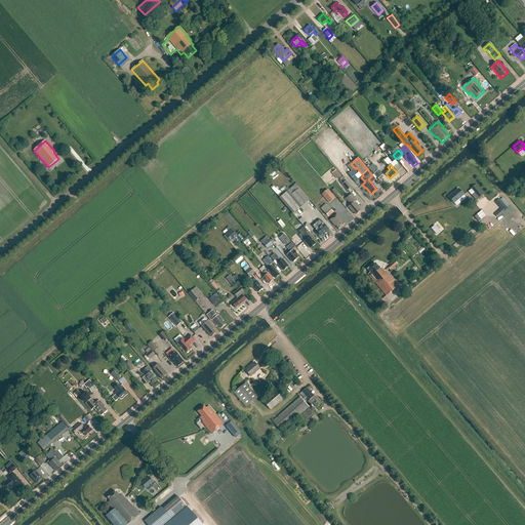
[(336,169),(332,173),(337,178),(341,175),(336,169)]
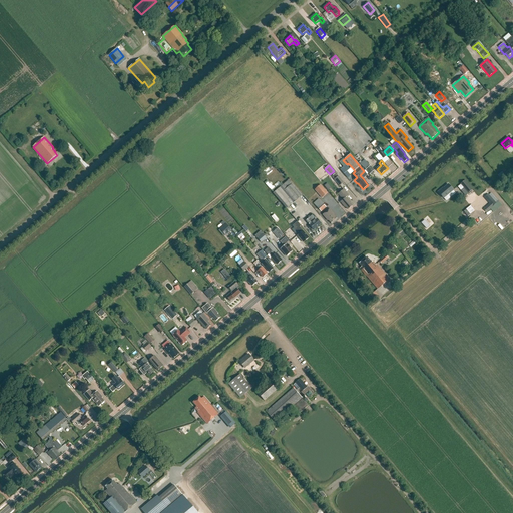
[(355,171),(352,167),(350,169),(346,165),(341,170),(348,178),(351,176),(350,175),(353,172),(355,171)]
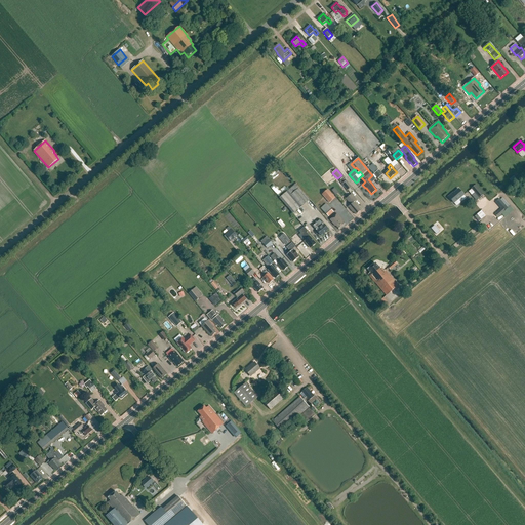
[(375,174),(379,178),(385,174),(380,170),(375,174)]
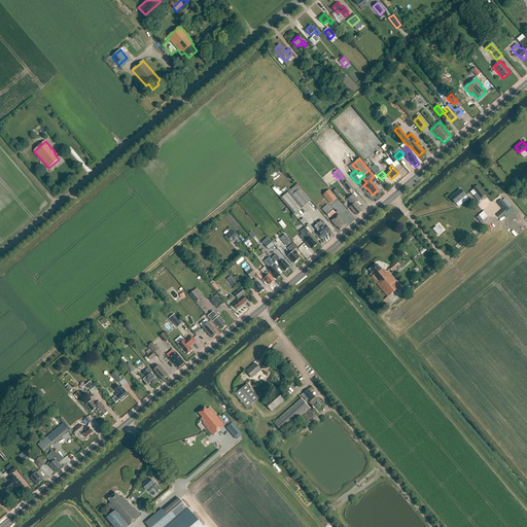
[(349,191),(353,187),(347,181),(344,183),(343,184),(349,191)]
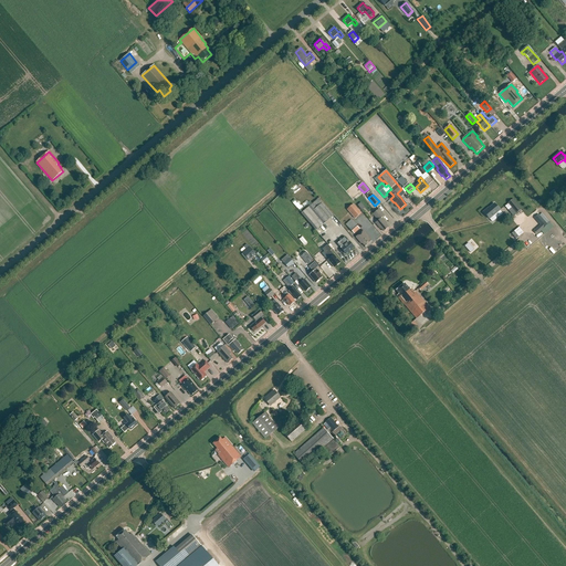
[(299,210),(302,207),(294,199),(291,201),(299,210)]
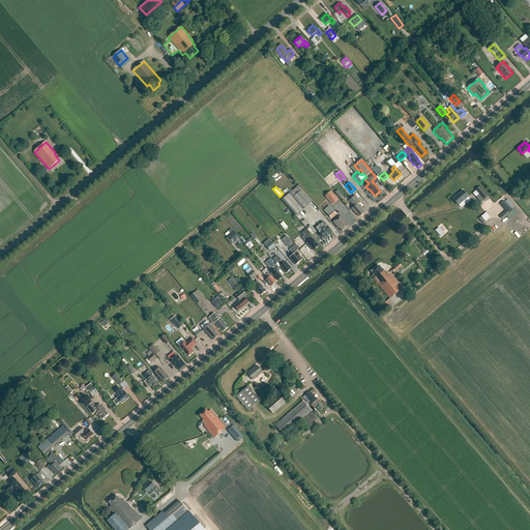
[(291,195),(290,194),(283,200),(296,216),(312,203),(299,187),(291,195)]
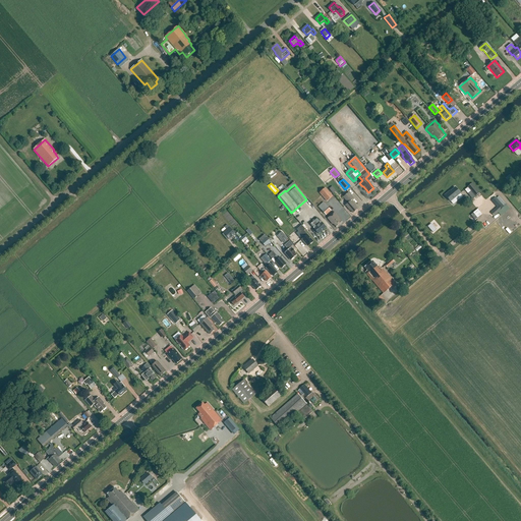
[(467,187),(475,196),(479,193),(471,184),(467,187)]
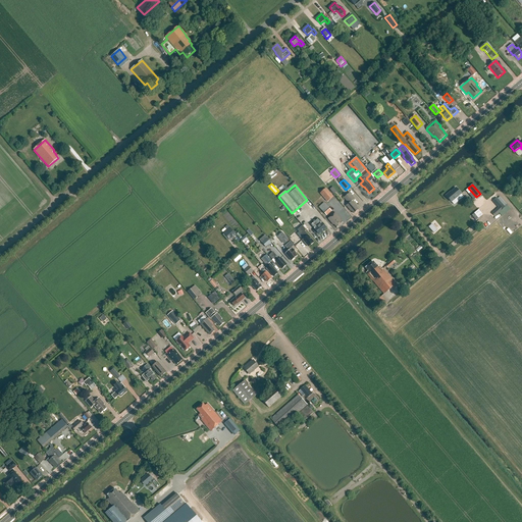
[(320,194),(327,202),(333,197),(326,188),(320,194)]
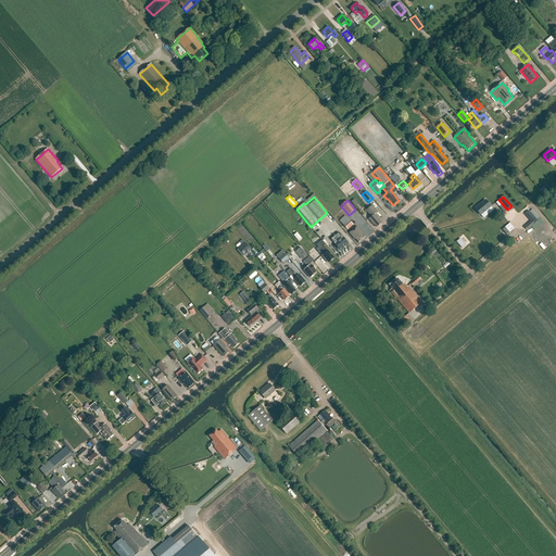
[(475,209),(480,215),(491,206),(485,201),(479,206),(479,205),(475,209)]
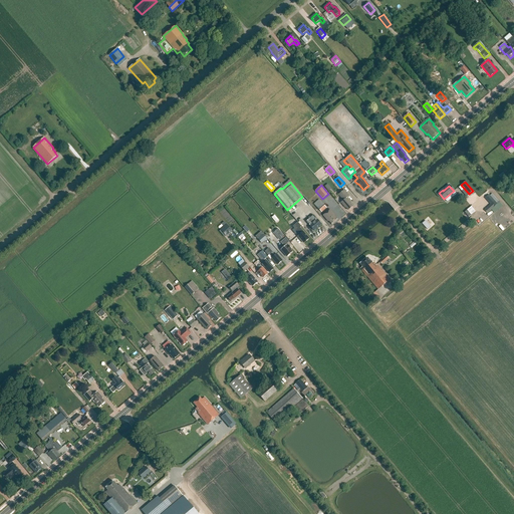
[(349,196),(344,190),(338,195),(343,201),(341,203),(345,208),(348,210),(352,207),(350,204),(351,203),(346,198),(349,196)]
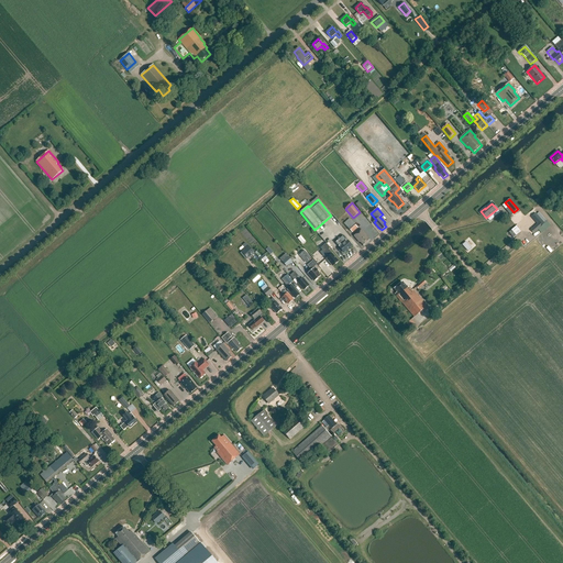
[(544,224),(542,221),(536,213),(531,218),(538,224),(531,230),(534,233),(544,224)]
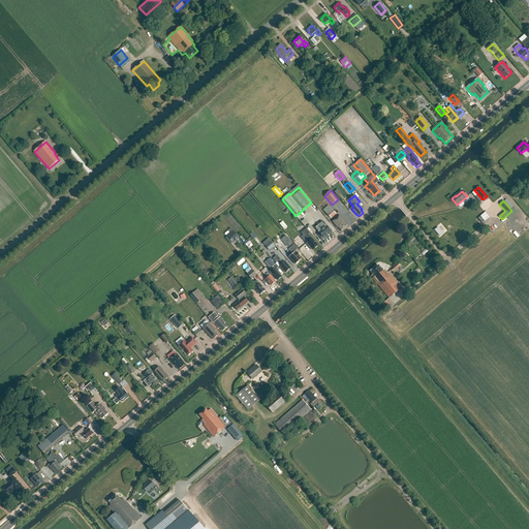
[(323,210),(329,216),(334,212),(329,206),(323,210)]
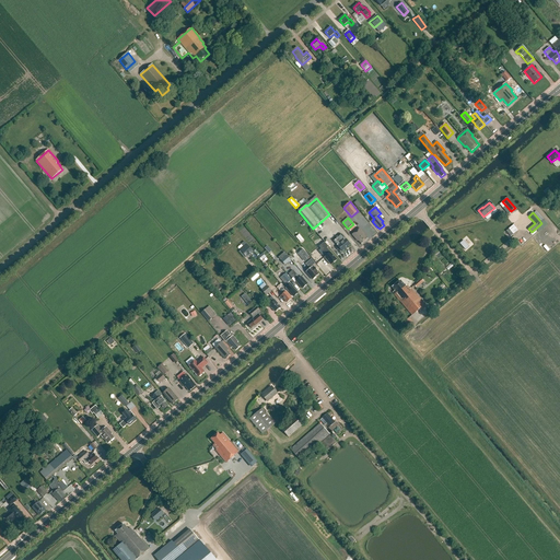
[(360,229),(352,235),(354,238),(358,242),(358,241),(361,244),(368,240),(364,235),(365,235),(360,229)]
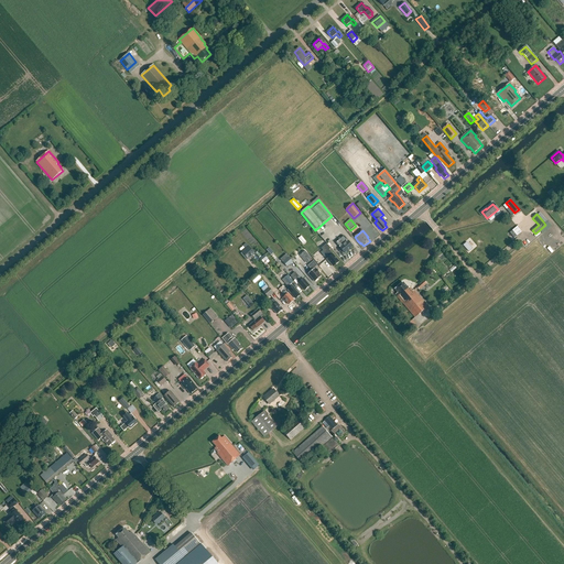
[(344,236),(336,242),(345,253),(353,247),(344,236)]
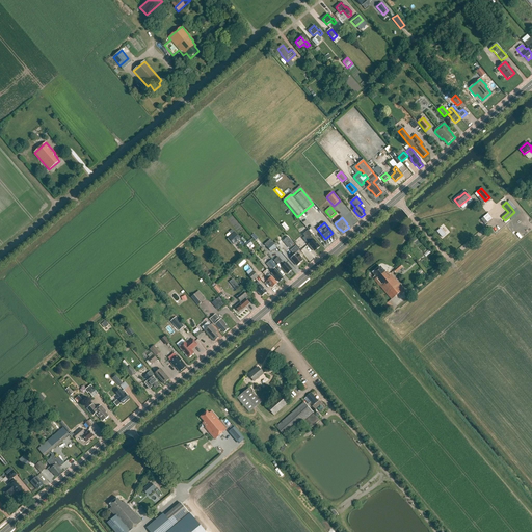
[(441,229),(436,232),(442,238),(446,235),(441,229)]
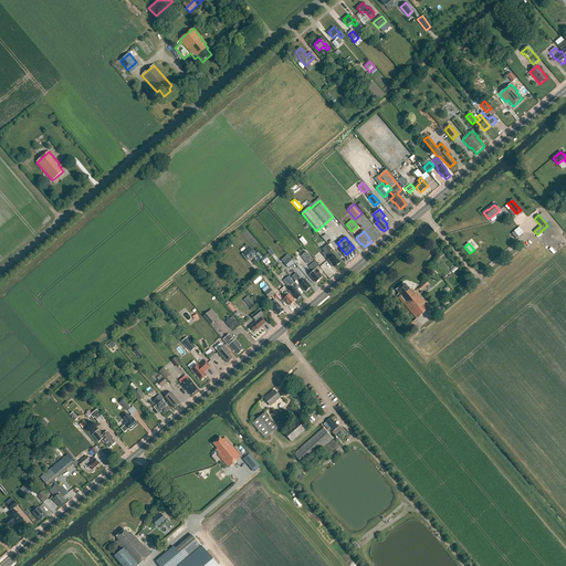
[(247,250),(243,253),(250,260),(257,254),(250,247),(248,244),(244,247),(247,250)]
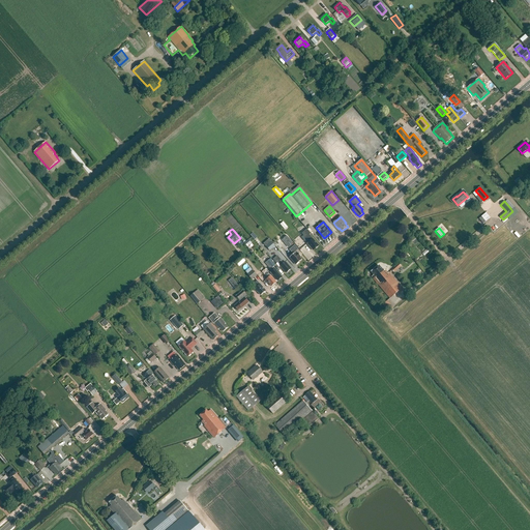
[(307,230),(302,234),(305,238),(308,242),(307,243),(307,244),(308,245),(308,246),(314,251),(316,248),(317,248),(318,246),(319,246),(310,235),(311,234),(307,230)]
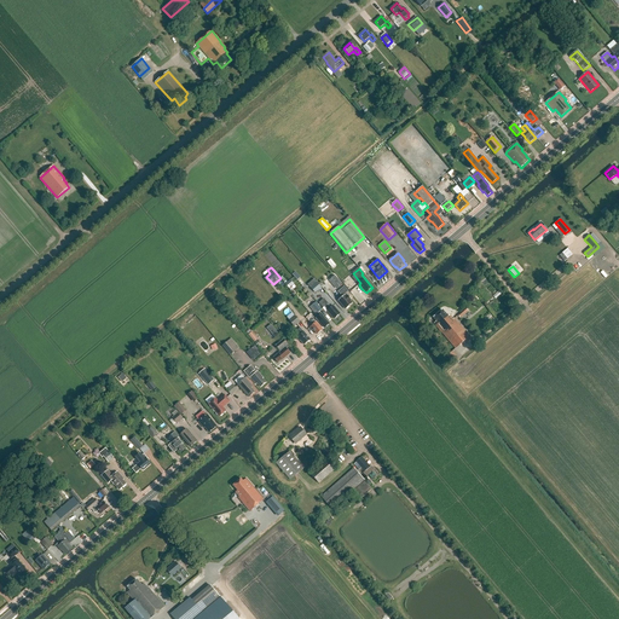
[(328,281),(335,289),(341,284),(335,276),(328,281)]
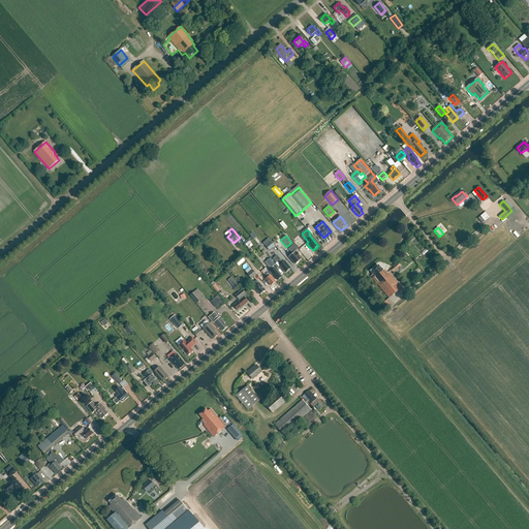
[(261,243),(269,251),(274,246),(268,238),(261,243)]
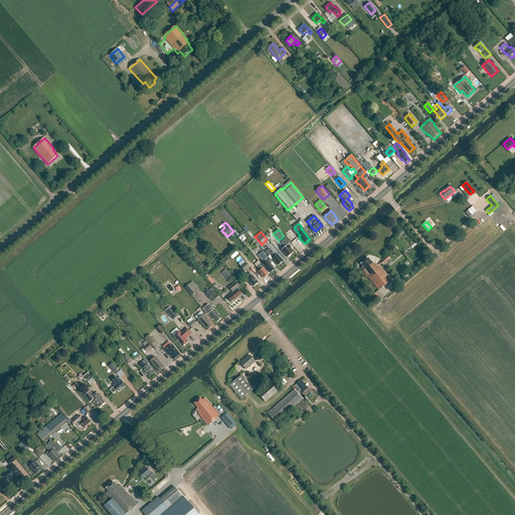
[(287,238),(282,243),(285,247),(282,250),(288,258),(288,256),(289,258),(291,255),(290,254),(293,252),(291,249),(287,244),(290,242),(287,238)]
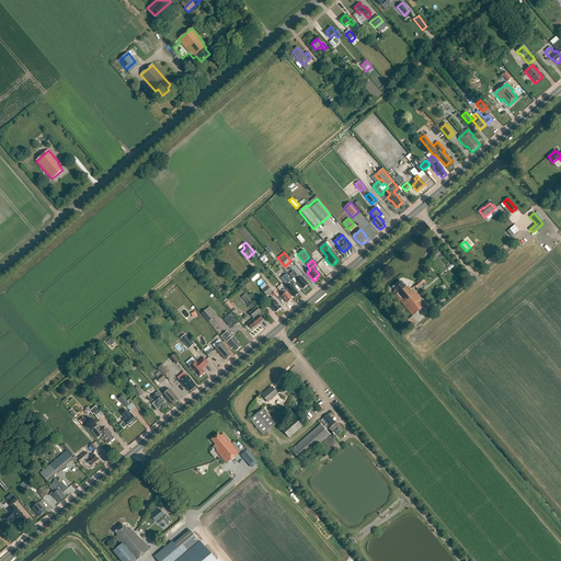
[(294,271),(290,275),(294,278),(297,282),(296,282),(302,289),(304,289),(306,288),(306,287),(308,285),(305,282),(306,282),(301,277),(300,278),(294,271)]
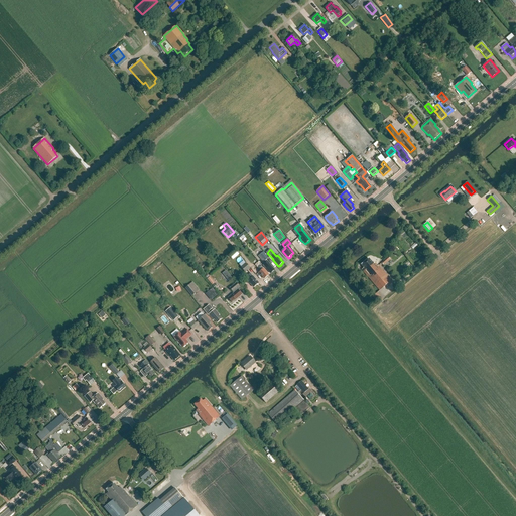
[(263,252),(260,255),(265,261),(268,258),(263,252)]
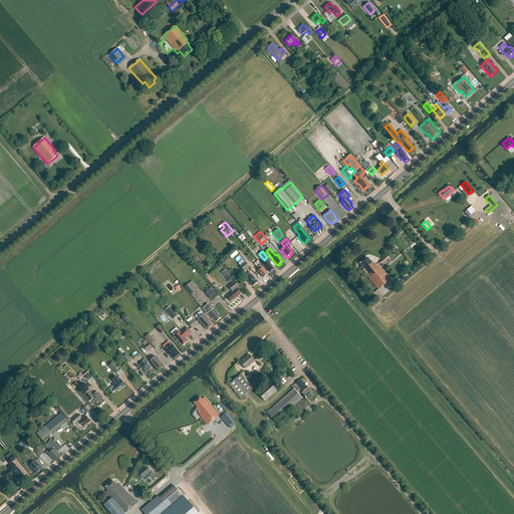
[(379,261),(382,264),(389,258),(387,256),(381,260),(379,261)]
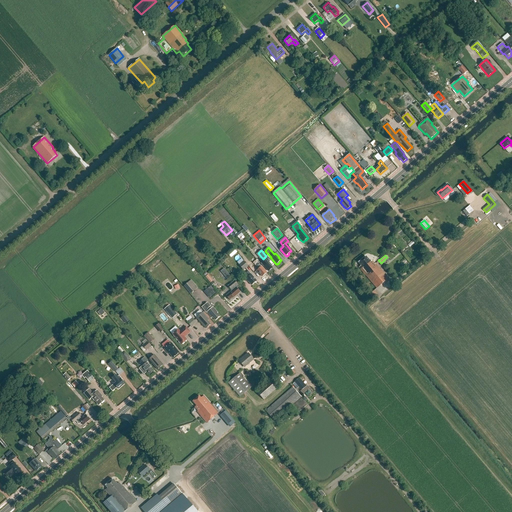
[(358,263),(361,266),(359,268),(377,289),(388,279),(384,274),(375,264),(372,261),(370,262),(366,256),(358,263)]
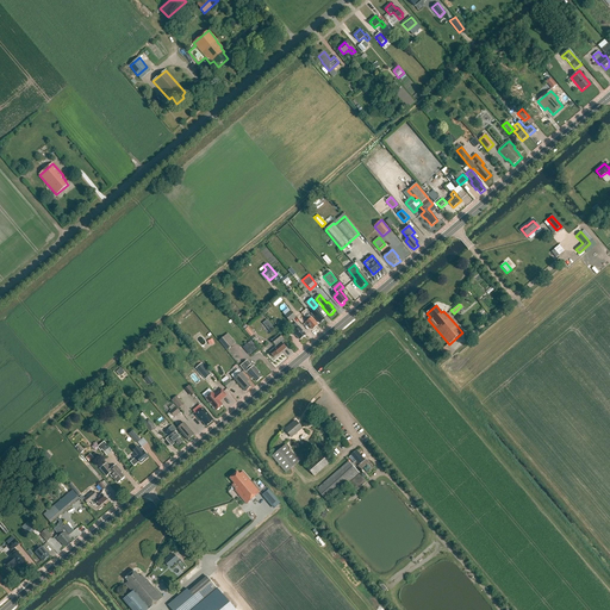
[(281,313),(288,323),(294,317),(287,309),(281,313)]
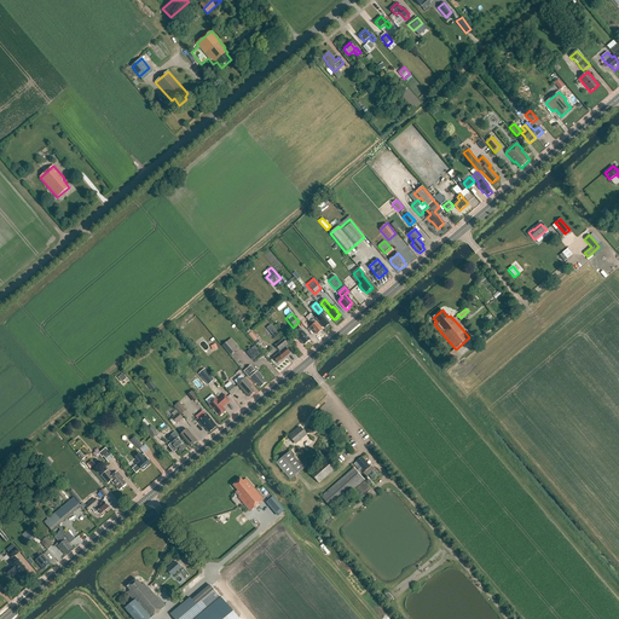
[(313,320),(314,319),(311,314),(306,318),(312,325),(310,328),(312,330),(313,330),(317,335),(323,330),(316,323),(313,320)]
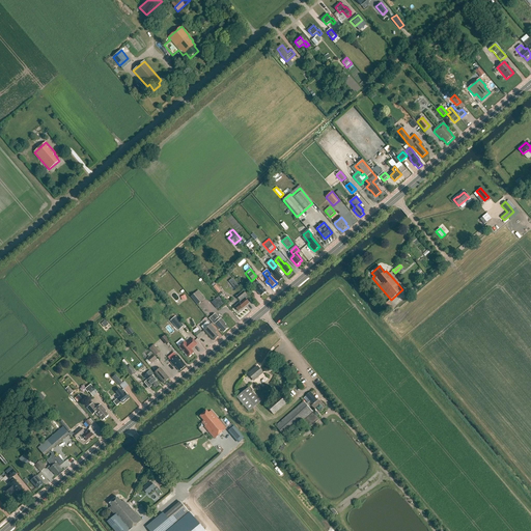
[(273,277),(274,276),(278,281),(282,278),(275,270),(271,274),(273,277)]
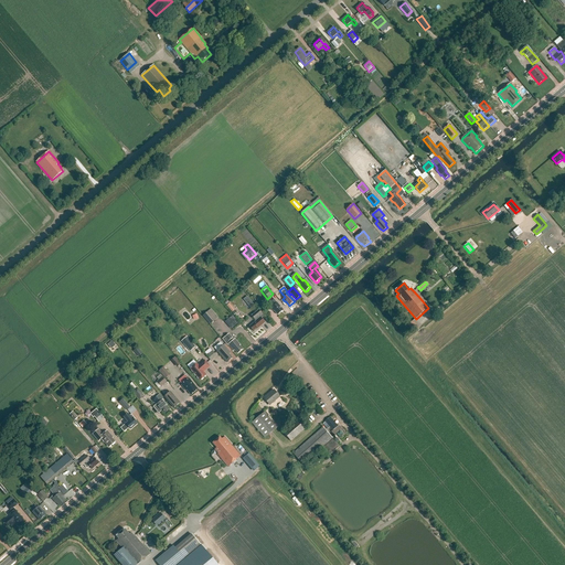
[(243,299),(251,308),(255,305),(246,296),(243,299)]
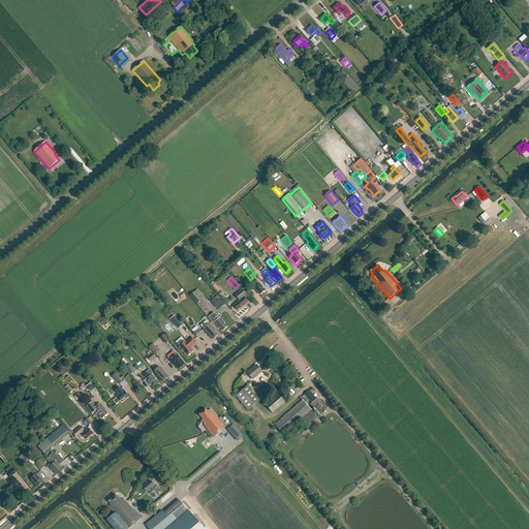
[(256,291),(259,294),(265,290),(259,284),(256,280),(253,283),(254,284),(252,285),(254,288),(255,289),(254,289),(256,291)]
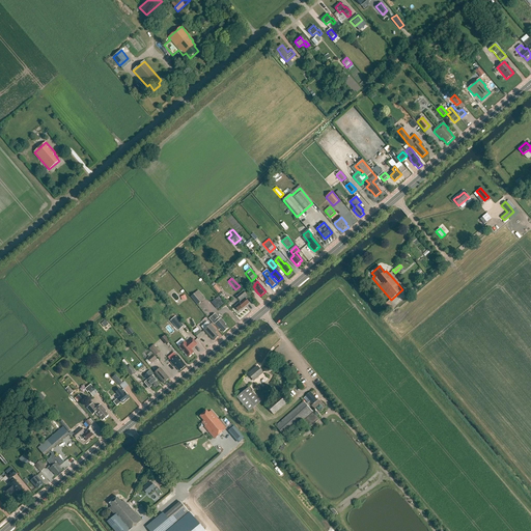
[(234,307),(239,311),(242,308),(242,309),(249,303),(245,299),(248,296),(244,290),(236,297),(241,302),(234,307)]
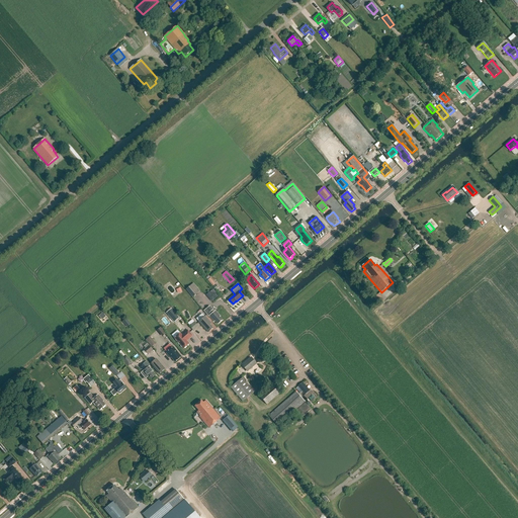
[(186,289),(193,297),(197,293),(191,285),(186,289)]
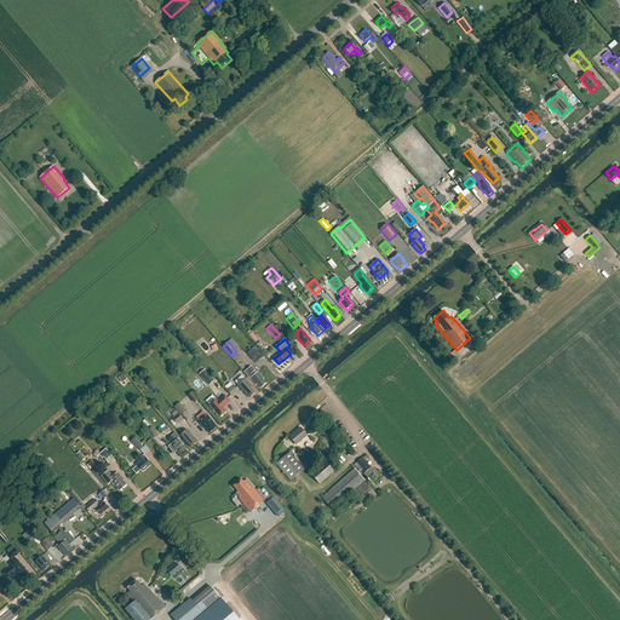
[(253,361),(262,354),(254,345),(246,352),(253,361)]
